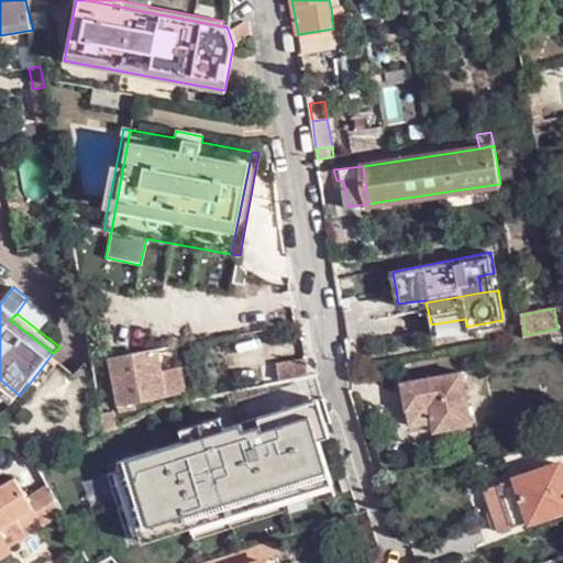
[(556,344),(562,342),(562,328),(558,329),(553,329),(556,344)]
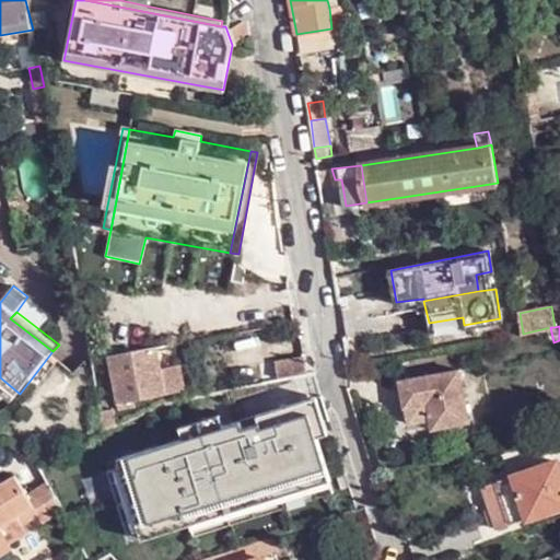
[(158,348),(109,357),(118,404),(133,400),(166,395),(158,348)]
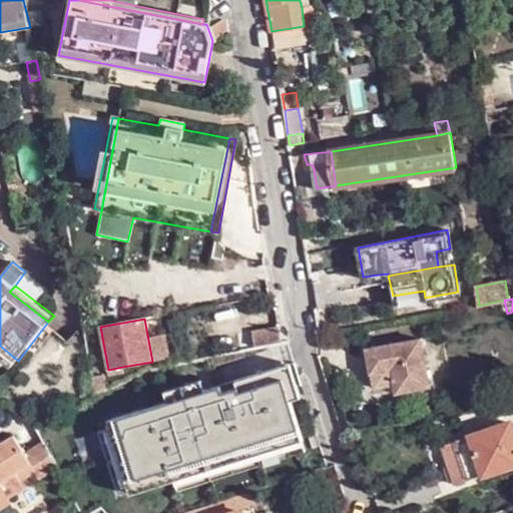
[(281,341),(279,325),(251,330),(254,346),(281,341)]
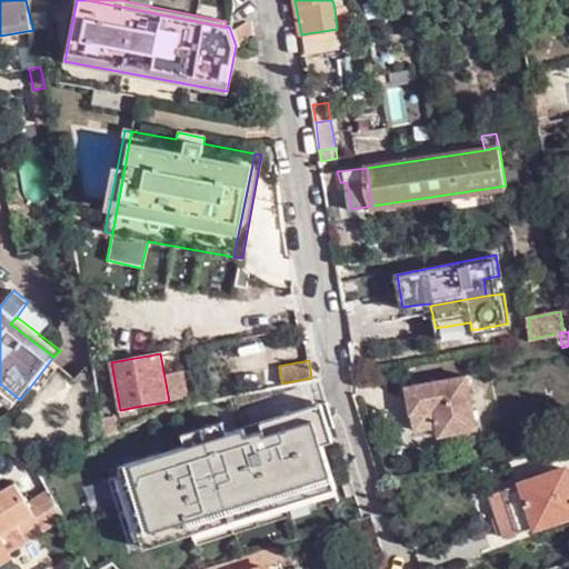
[(479,428),(476,410),(472,395),(468,376),(408,387),(412,413),(436,409),(439,427),(441,433),(441,437),(479,428)]
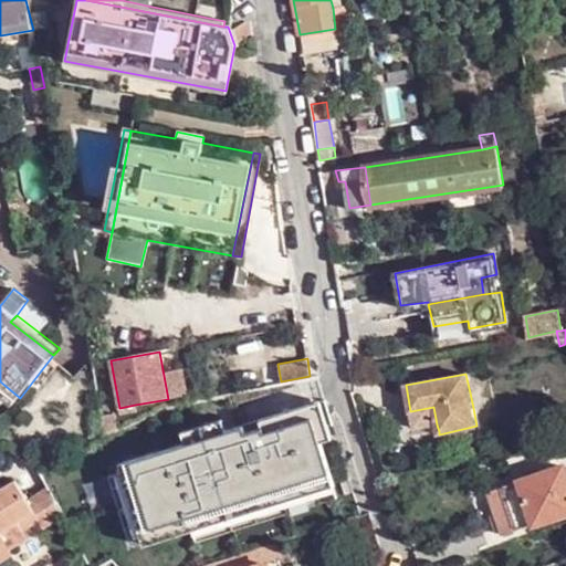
[(470,392),(473,408),(481,407),(477,391),(470,392)]
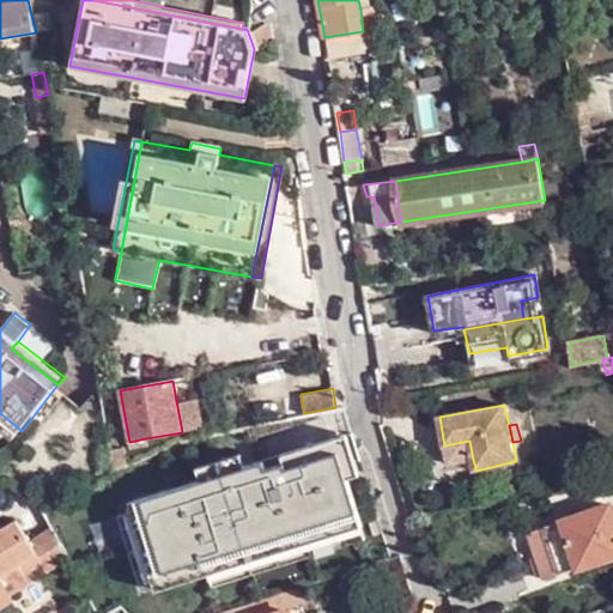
[(358,431),(345,435),(358,475),(370,472),(358,431)]
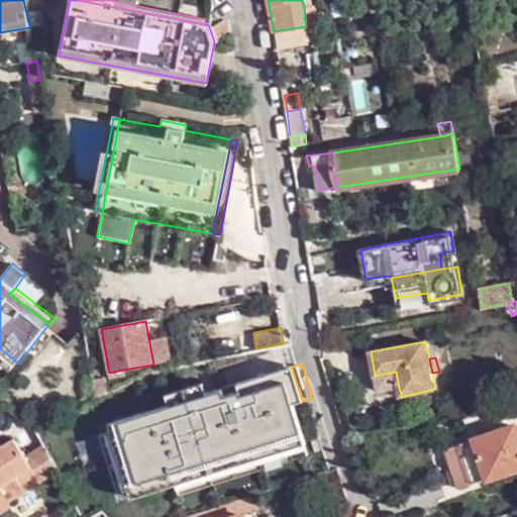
[(186,481),(314,441),(302,401),(291,367),(215,391),(178,403),(117,421),(119,428),(138,488),(140,495),(186,481)]
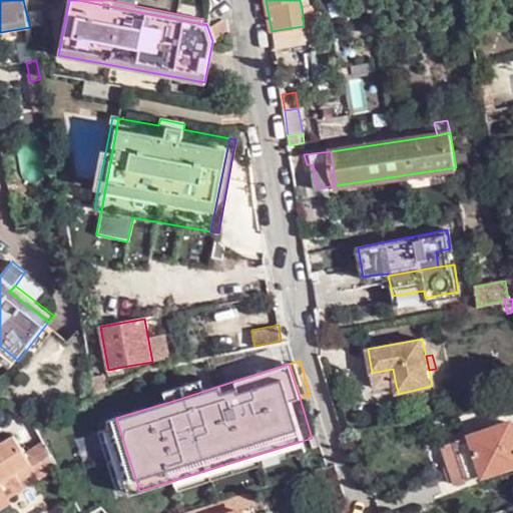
[(109,376),(123,373),(122,367),(108,370),(109,376)]
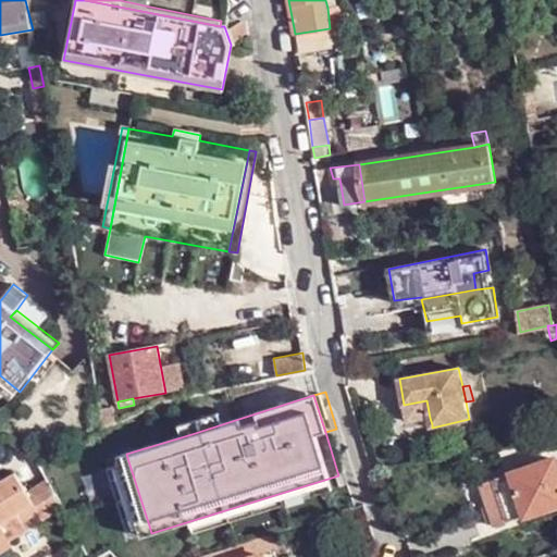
[(407,421),(430,418),(426,400),(404,405),(407,421)]
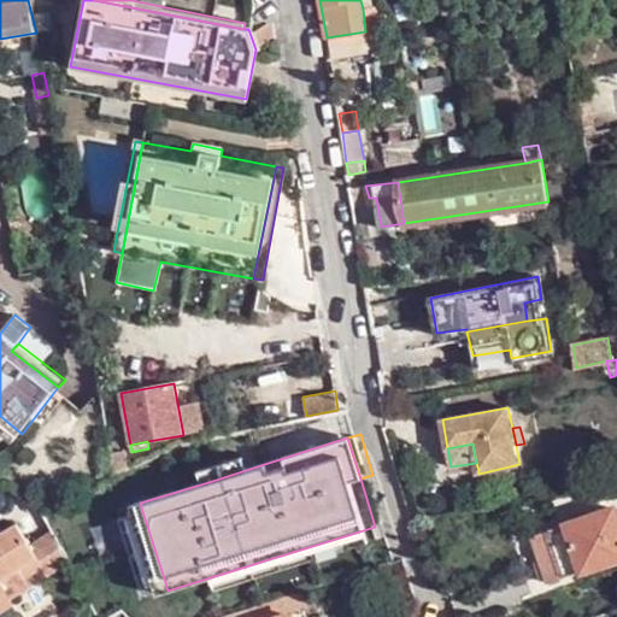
[(123,452),(110,453),(113,477),(125,470),(123,452)]
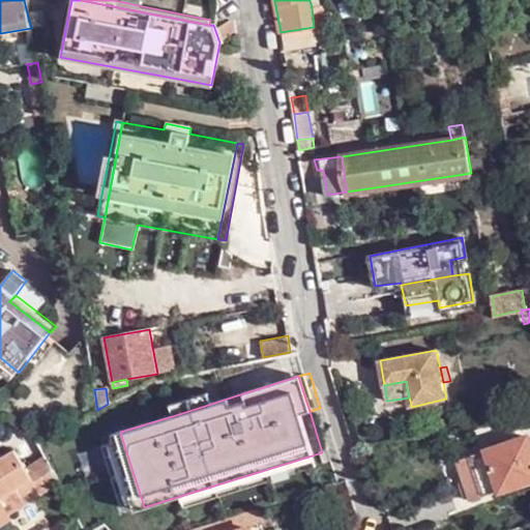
[(179,402),(182,413),(221,401),(217,389),(179,402)]
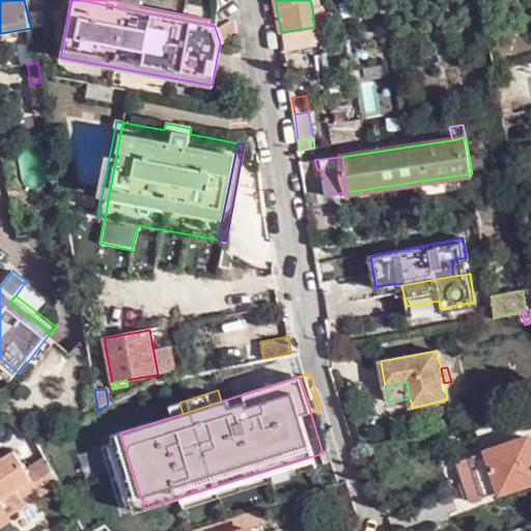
[(520,484),(530,480),(530,447),(527,436),(485,450),(460,459),(474,500),(495,493),(496,498),(520,490),(521,492),(522,491),(520,484)]
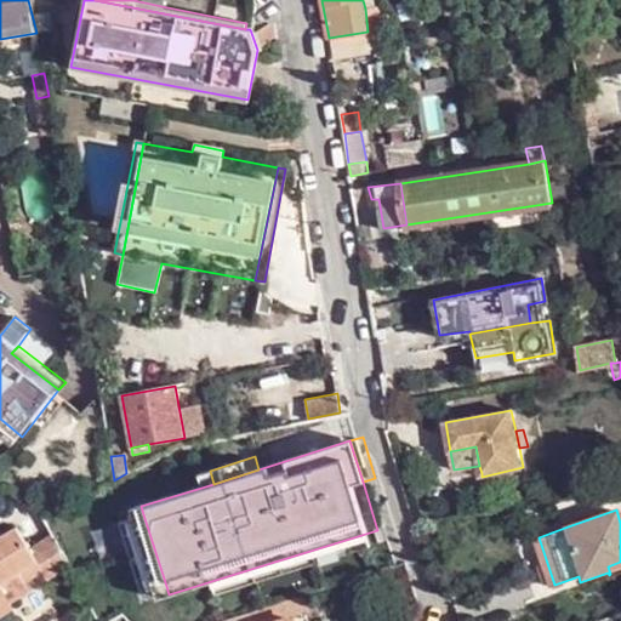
[(153,590),(166,586),(143,514),(131,519),(153,590)]
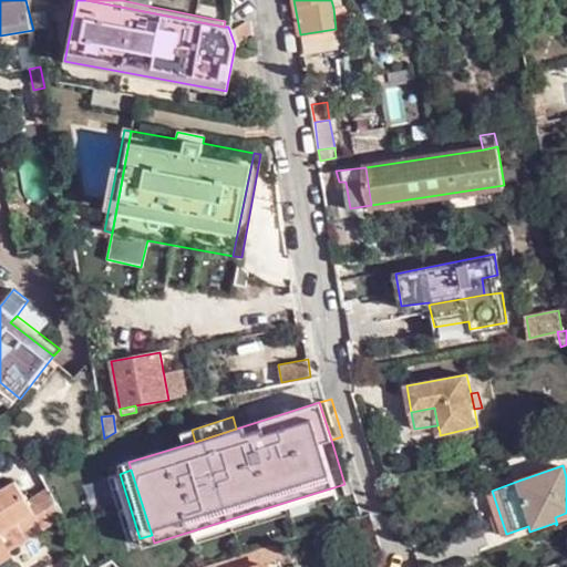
[(58,505),(50,491),(31,501),(19,481),(8,486),(0,491),(0,543),(24,528),(42,519),(47,527),(63,516),(58,505)]
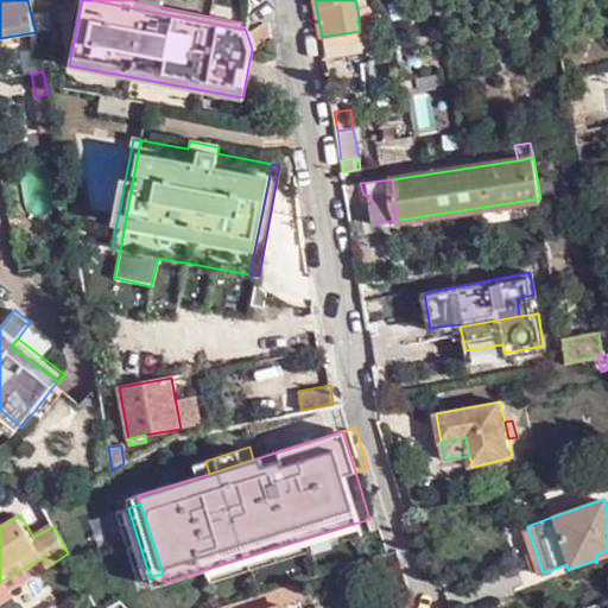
[(373,531),(369,519),(219,565),(222,578),(373,531)]
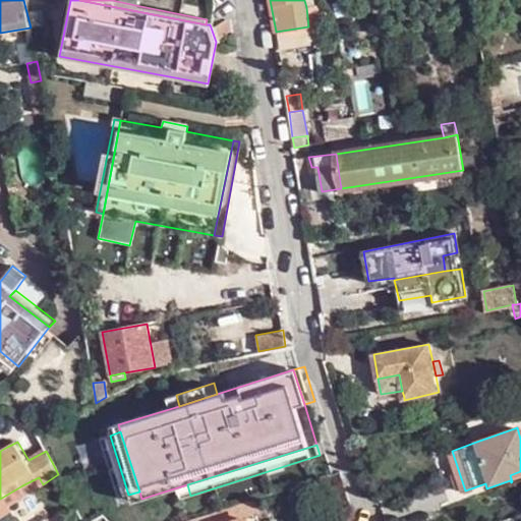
[(520,477),(520,471),(510,475),(512,481),(520,477)]
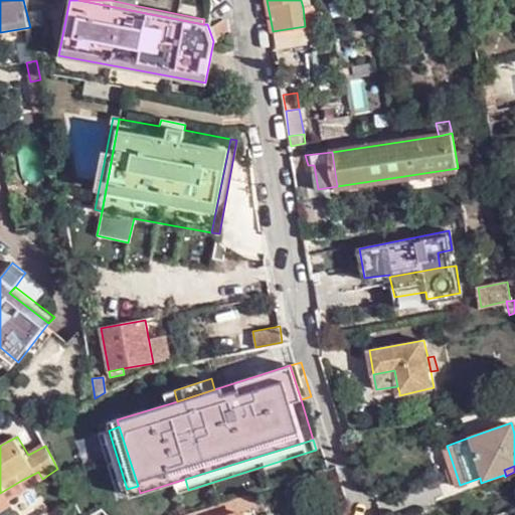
[(0,505),(27,490),(22,480),(0,493),(0,505)]
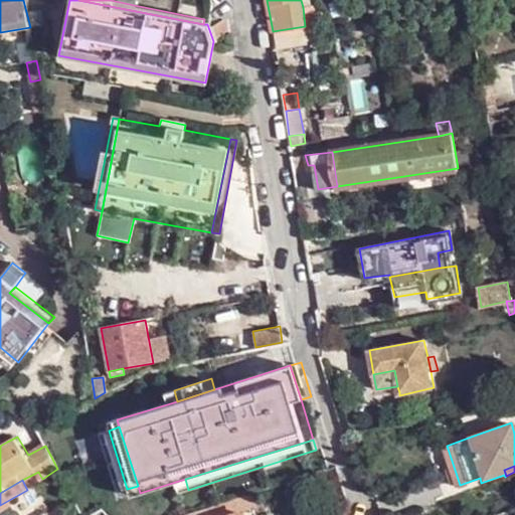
[(259,507),(254,495),(234,501),(237,514),(241,513),(259,507)]
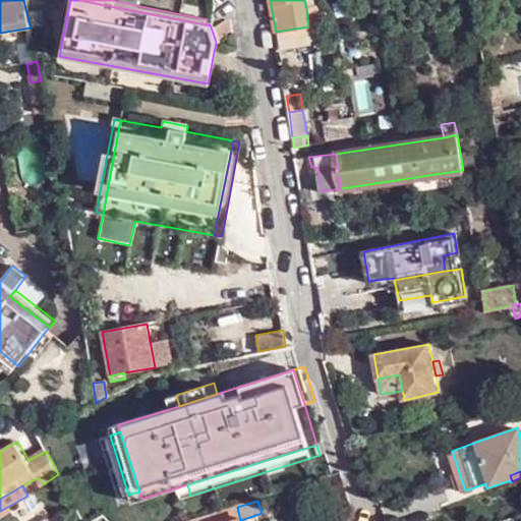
[(240,520),(237,507),(189,520),(244,520),(244,519),(240,520)]
